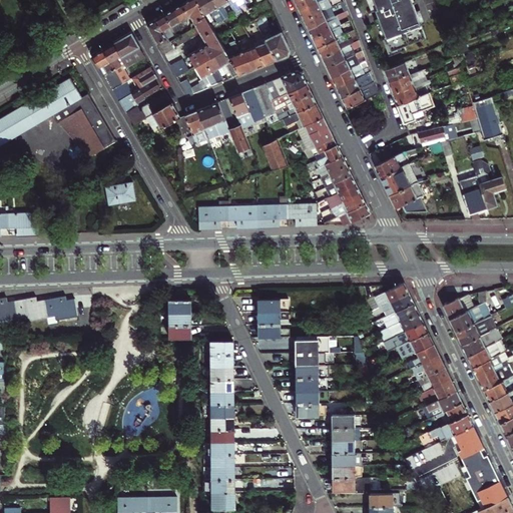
[(194,23),(205,17),(195,0),(189,0),(182,4),(188,15),(188,16),(189,15),(194,23)]
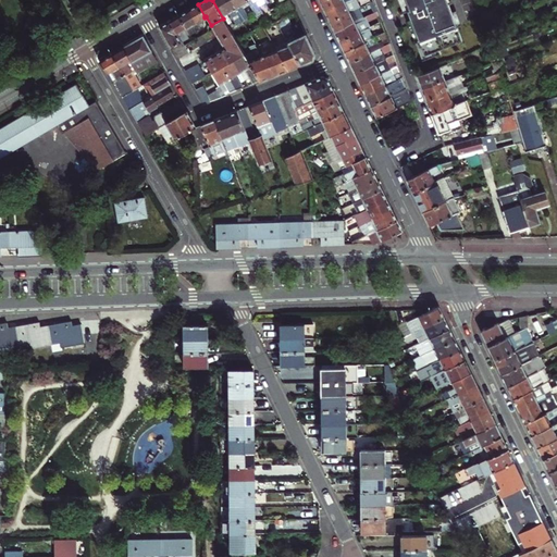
[(212,0),(223,19),(227,25),(234,21),(236,25),(243,21),(235,9),(236,9),(231,0),(212,0)]
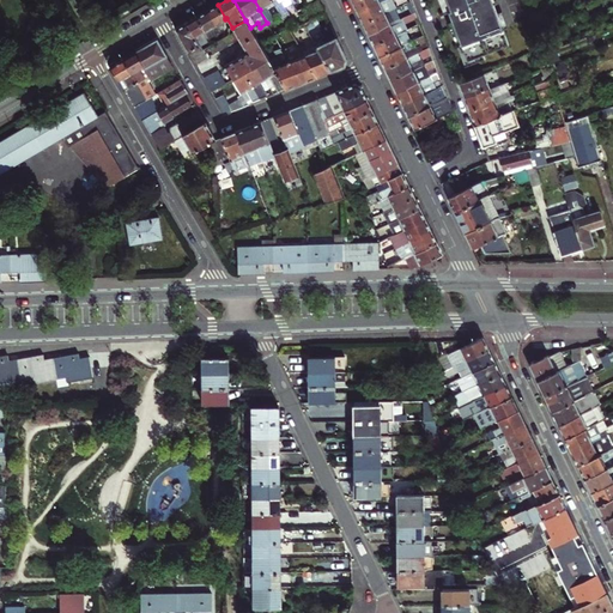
[(273,1),(272,0),(254,0),(260,10),(259,10),(267,23),(273,19),(268,10),(266,5),(273,1)]
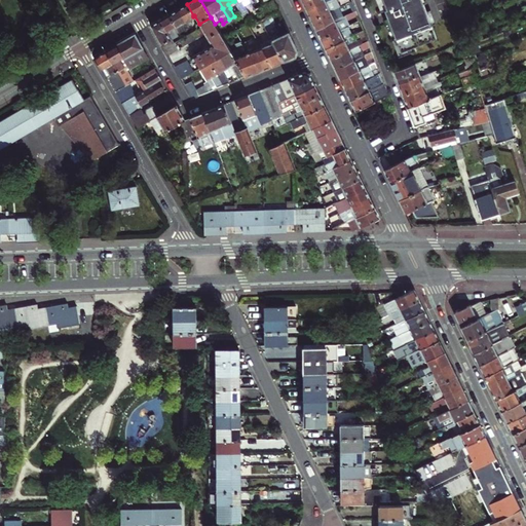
[(245,0),(233,0),(234,1),(236,4),(243,16),(249,13),(245,6),(242,2),(245,0)]
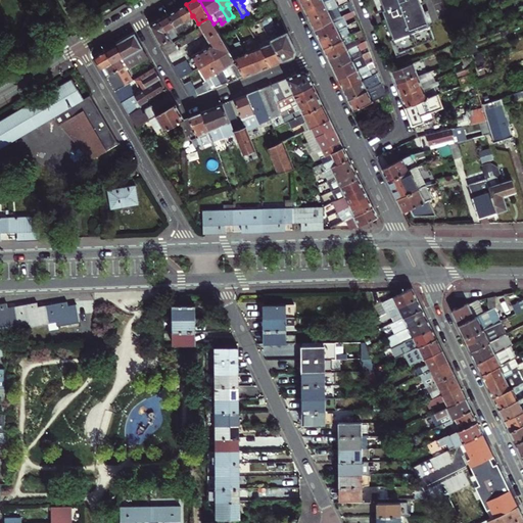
[(305,10),(326,0),(302,0),(301,1),(305,10)]
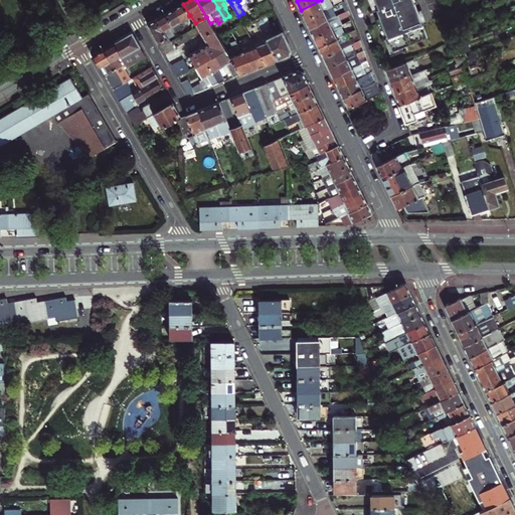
[(345,1),(344,0),(321,0),(301,10),(306,19),(312,16),(331,7),(340,3),(345,1)]
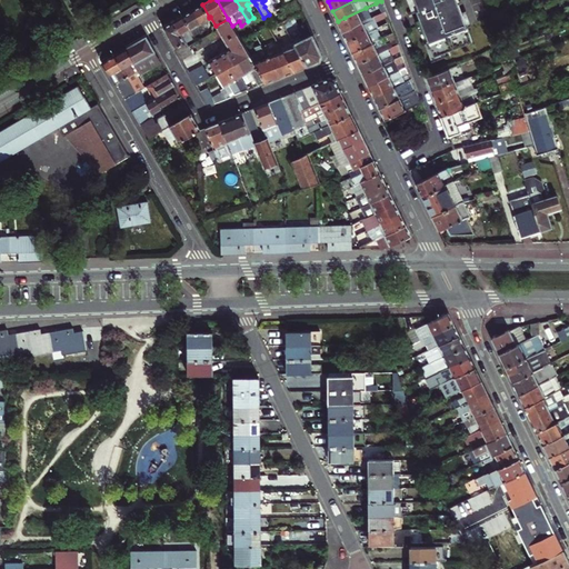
[(412,0),(420,19),(435,56),(448,50),(473,40),(469,29),(463,13),(460,6),(458,0),(412,0)]
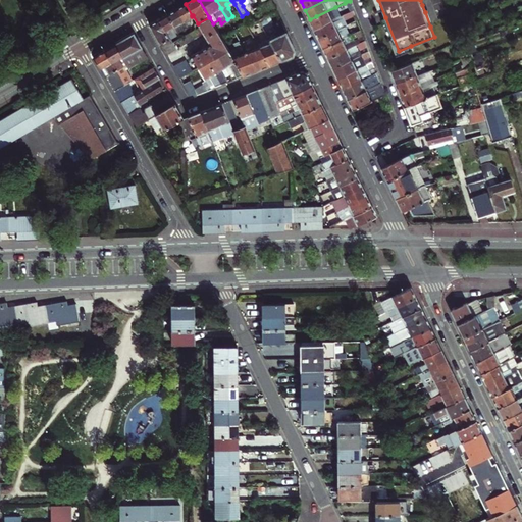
[(272,1),(256,8),(261,19),(266,16),(269,15),(277,11),(272,1)]
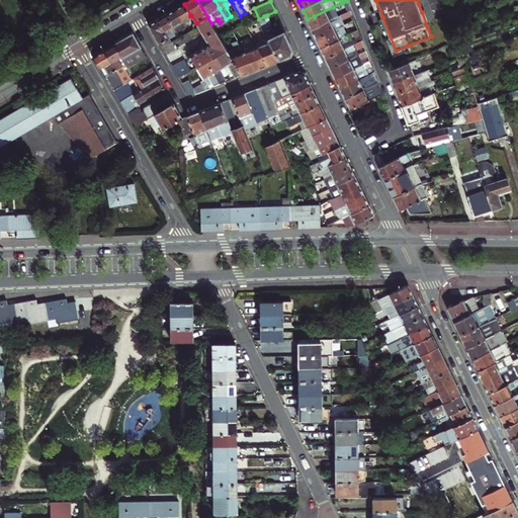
[(342,3),(346,12),(351,10),(347,1),(342,3)]
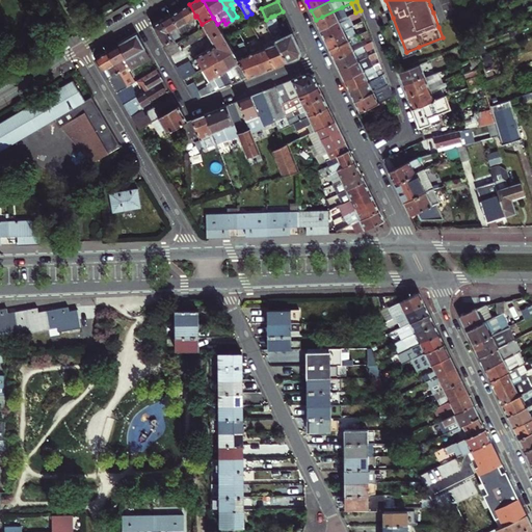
[(189,4),(180,9),(189,24),(195,25),(195,17),(195,16),(189,4)]
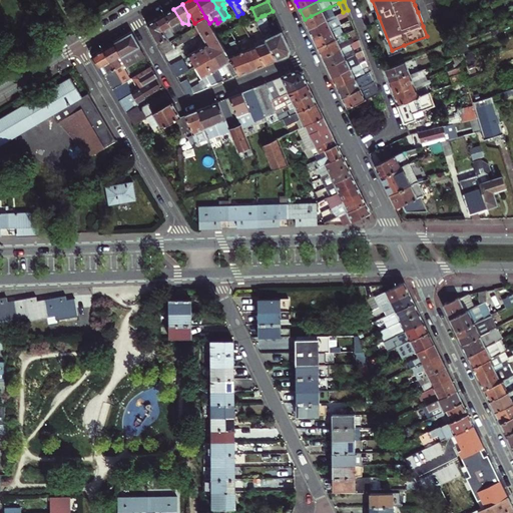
[(309,28),(327,20),(335,16),(330,7),(311,16),(305,19),(309,28)]
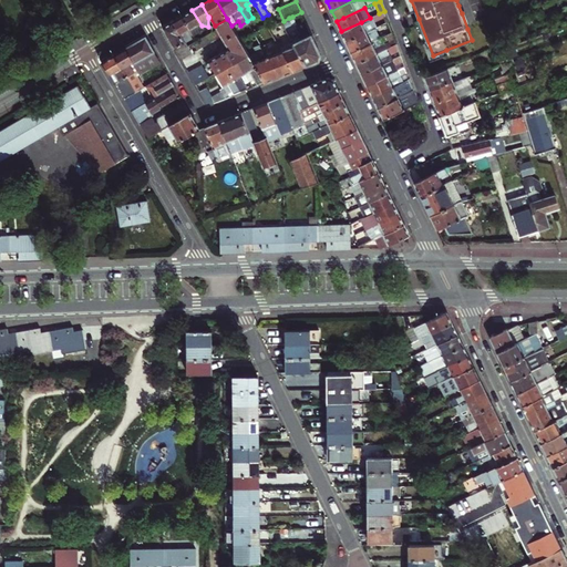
[(202,26),(192,10),(182,16),(194,35),(199,31),(202,27),(202,26)]
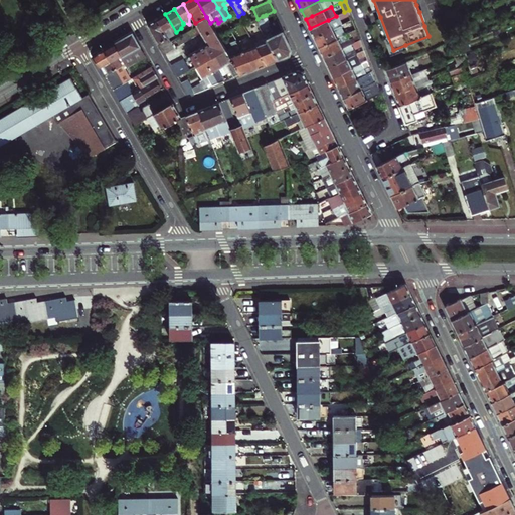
[(329,22),(340,17),(341,20),(351,15),(349,10),(344,12),(336,16),(328,20),(329,22)]
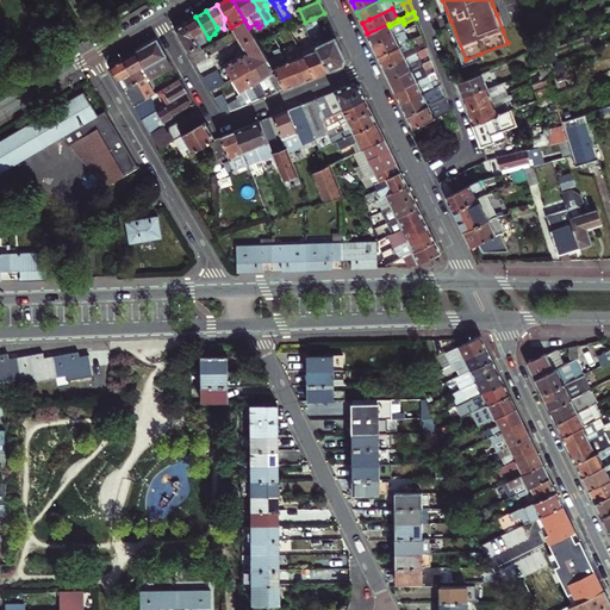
[(497,14),(503,31),(508,29),(502,13),(497,14)]
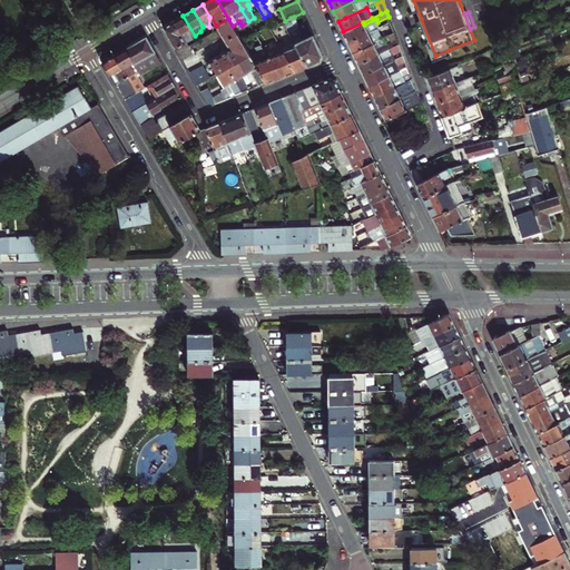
[(195,36),(183,16),(174,21),(186,43),(196,38),(195,36)]
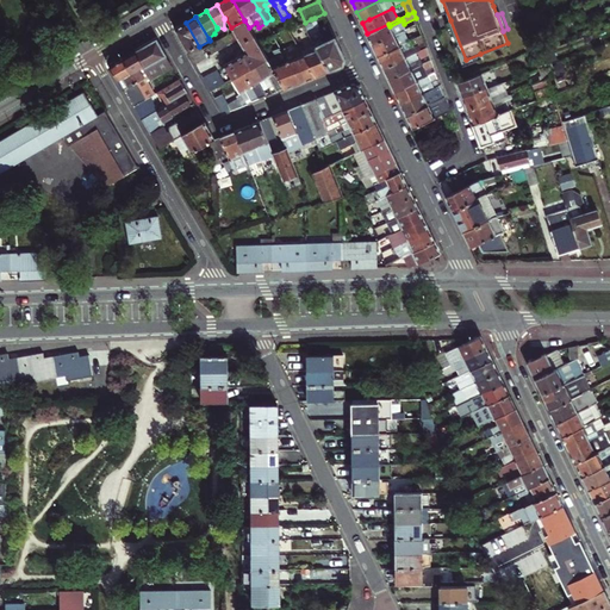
[(305,23),(303,24),(318,50),(330,70),(343,66),(346,58),(334,33),(323,39),(323,37),(318,26),(316,27),(311,19),(305,23)]
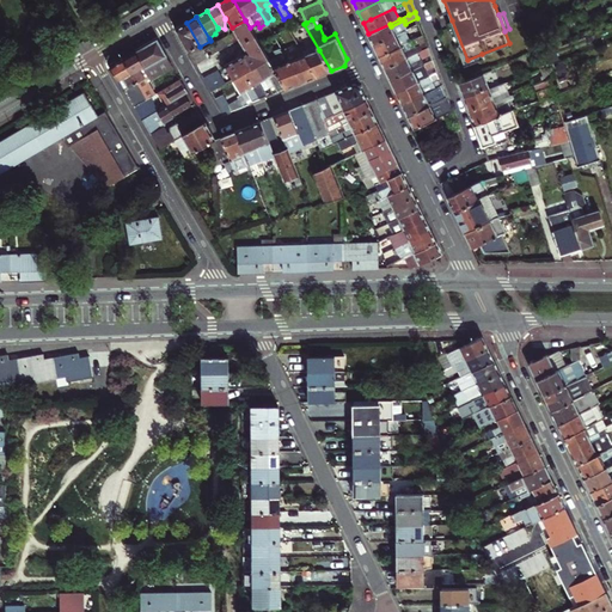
[(232,28),(242,44),(255,36),(250,28),(245,20),(232,28)]
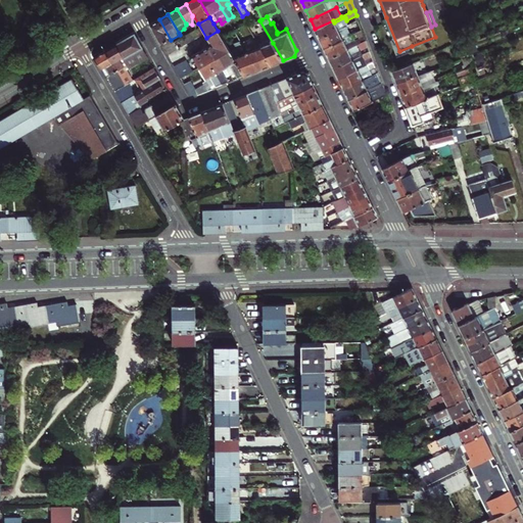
[(334,22),(333,20),(315,29),(320,39),(346,26),(348,25),(346,20),(345,17),(334,22)]
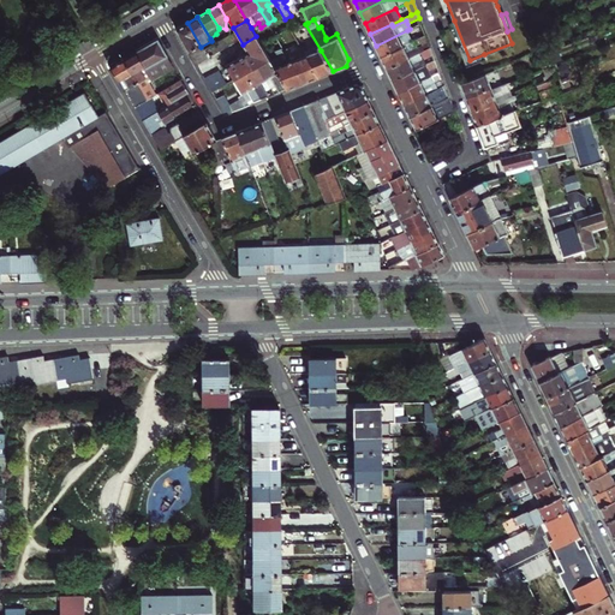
[(470,60),(454,21),(449,22),(467,66),(485,58),(484,54),(470,60)]
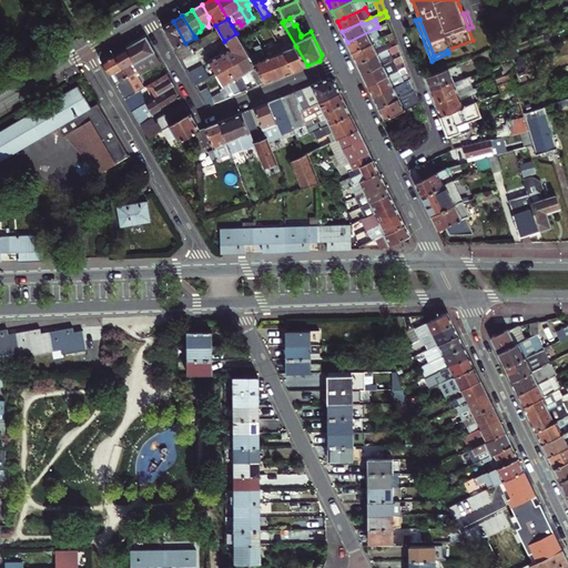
[(186,44),(185,43),(173,21),(163,27),(166,34),(179,54),(181,60),(192,53),(186,44)]
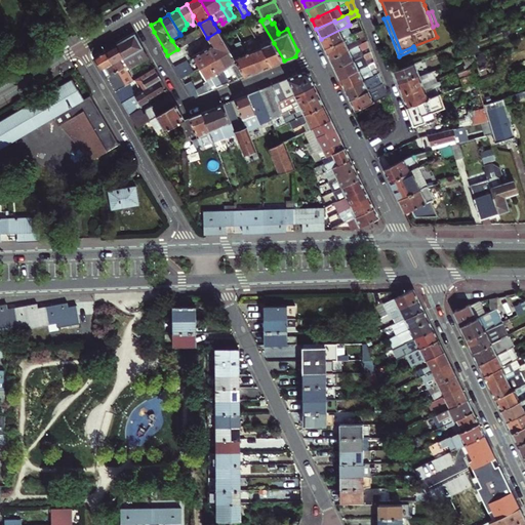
[(484,22),(476,25),(478,31),(486,28),(484,22)]
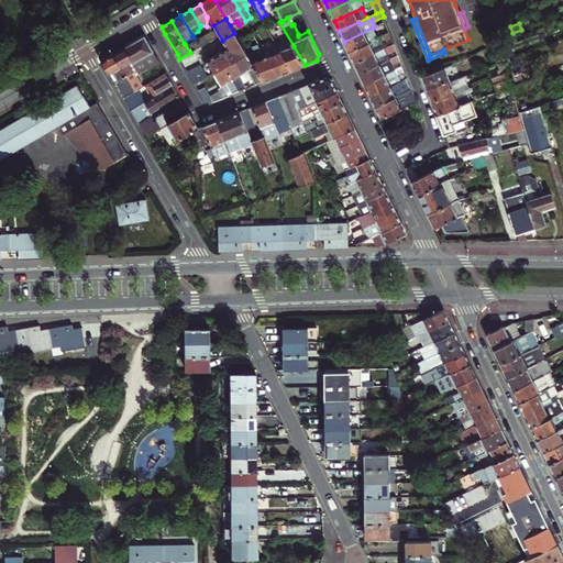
[(344,42),(349,52),(377,37),(373,28),(344,42)]
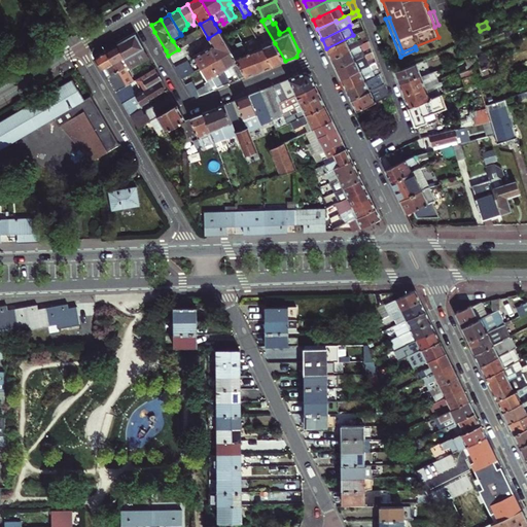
[(331,59),(369,40),(364,30),(353,35),(326,48),(331,59)]
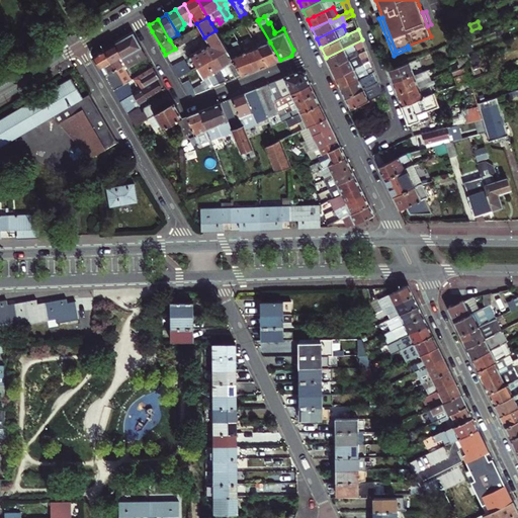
[(224,45),(219,35),(216,30),(204,37),(209,45),(206,47),(213,58),(218,56),(223,53),(220,47),(224,45)]
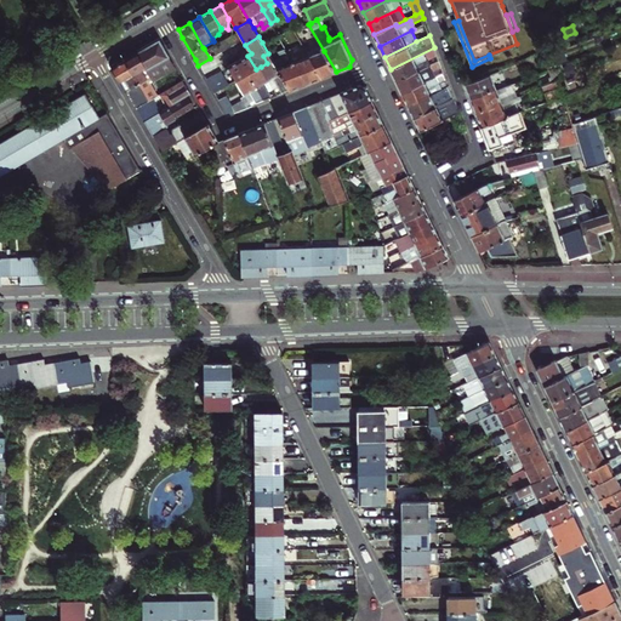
[(273,62),(289,89),(290,91),(306,84),(300,74),(298,75),(292,63),(294,63),(286,51),(278,36),(273,38),(280,51),(277,52),(280,57),(273,62)]
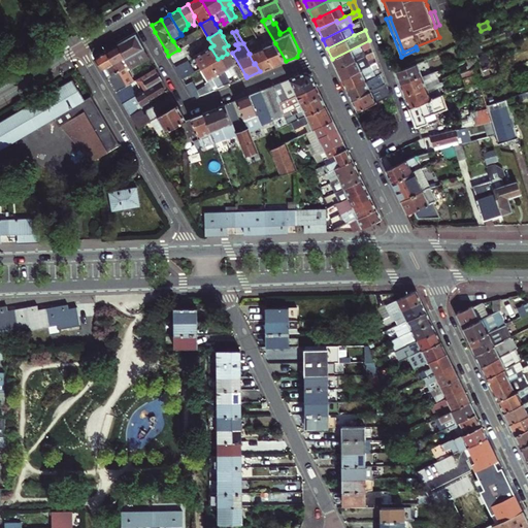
[(117,45),(130,68),(143,61),(150,58),(135,34),(117,45)]
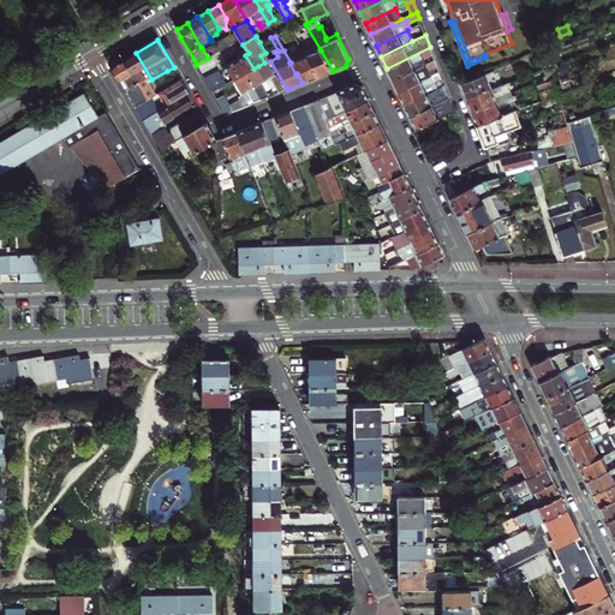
[(284,51),(291,63),(290,63),(296,75),(297,73),(303,83),(318,77),(306,57),(300,47),(291,53),(287,48),(284,51)]
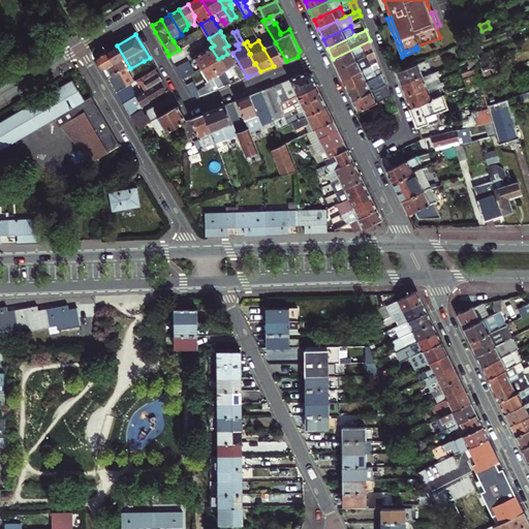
[(373,48),(370,40),(333,59),(338,69),(367,55),(365,51),(373,48)]
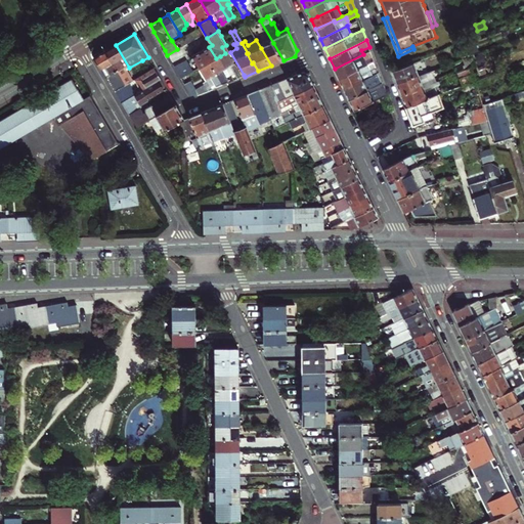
[(284,60),(273,43),(261,48),(271,66),(284,60)]
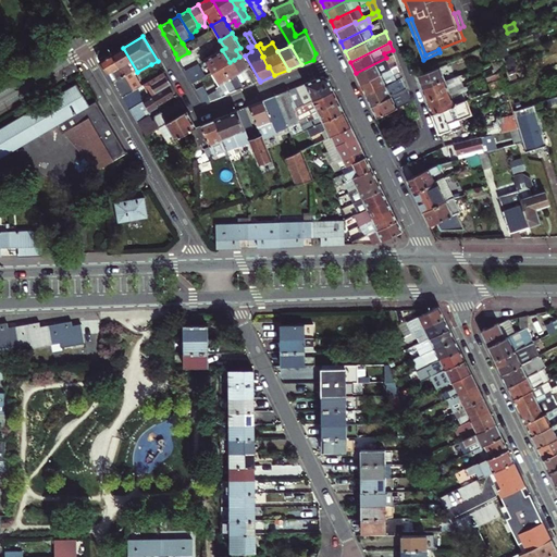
[(248,47),(242,49),(245,56),(251,51),(248,47)]
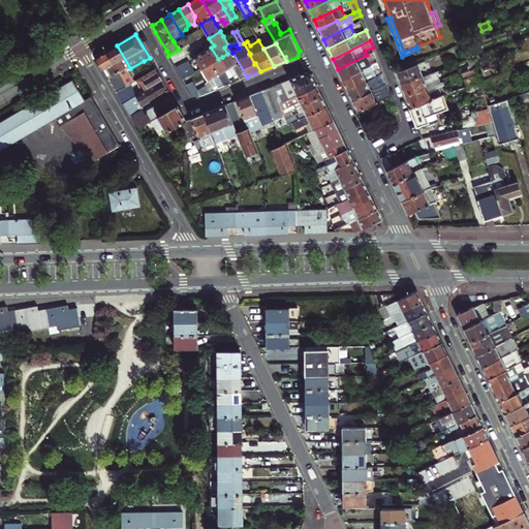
[(127,70),(130,68),(117,45),(106,51),(126,86),(130,84),(133,82),(127,70)]
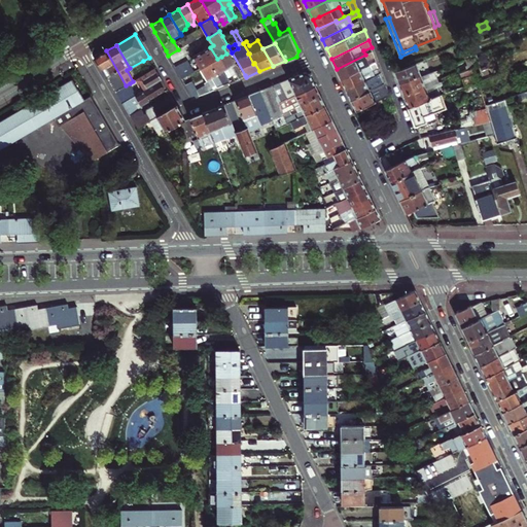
[(221,57),(231,72),(235,70),(237,73),(239,78),(245,75),(232,53),(229,46),(227,45),(223,47),(226,54),(221,57)]
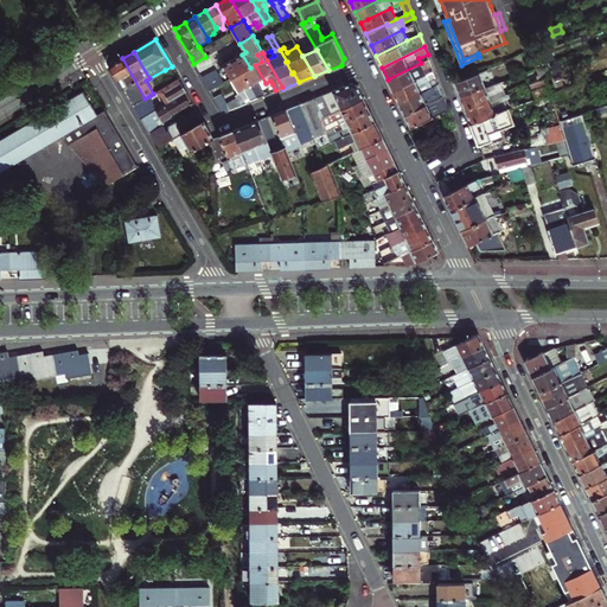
[(243,72),(250,68),(242,55),(224,64),(231,78),(243,72)]
